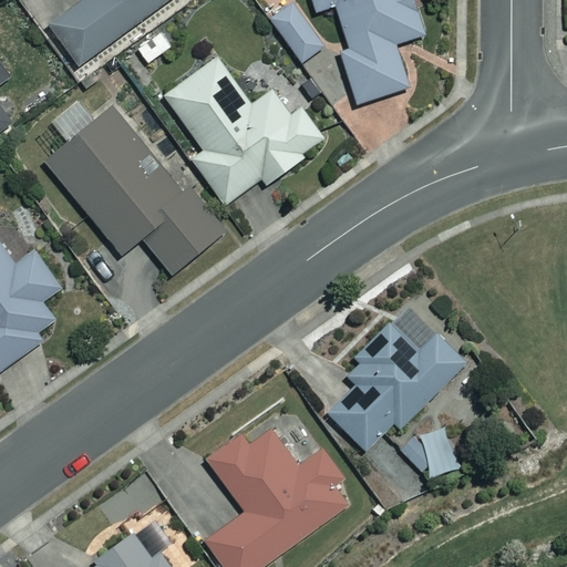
[(81,0),(48,24),(76,64),(165,0),(81,0)]
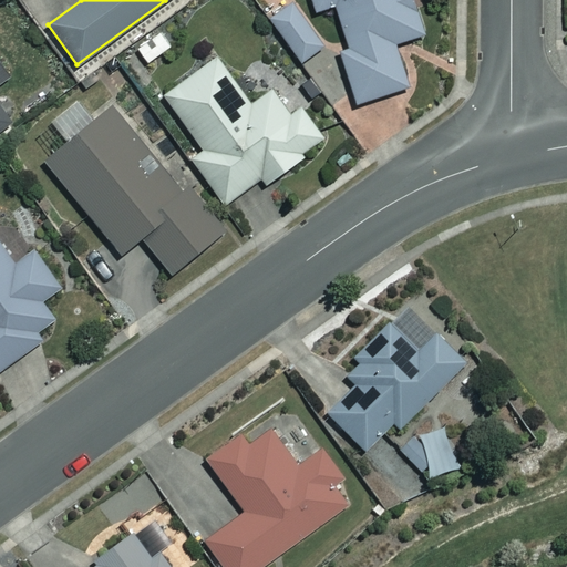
[(322,43),(291,0),(268,17),(299,61),(322,43)]
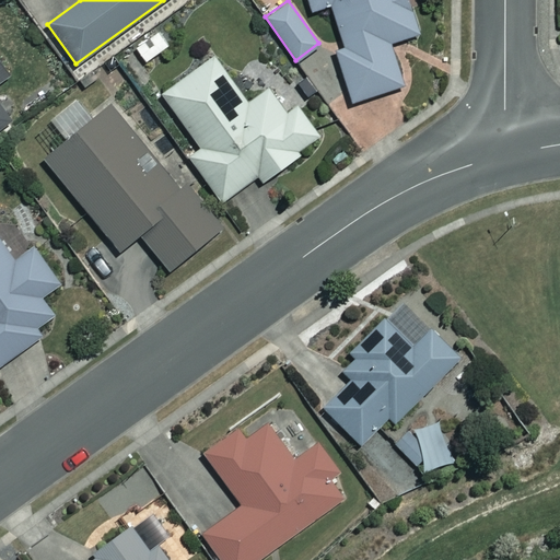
[(416,33),(405,0),(305,0),(310,12),(330,6),(345,48),(337,50),(353,101),(403,85),(388,42),(416,33)]
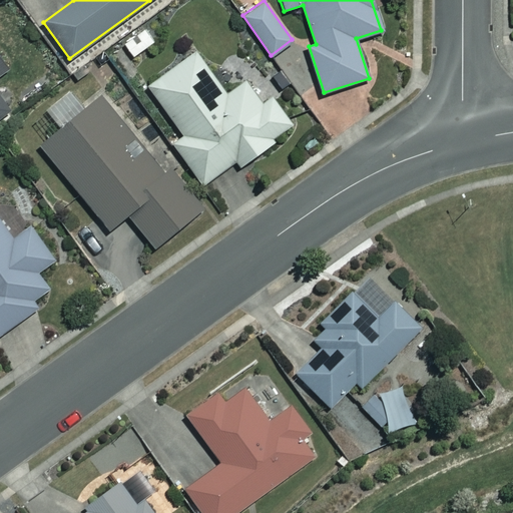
[(225,95),(193,53),(147,89),(183,135),(172,143),(204,184),(236,159),(240,165),(293,124),(271,96),(262,103),(243,81),(225,95)]
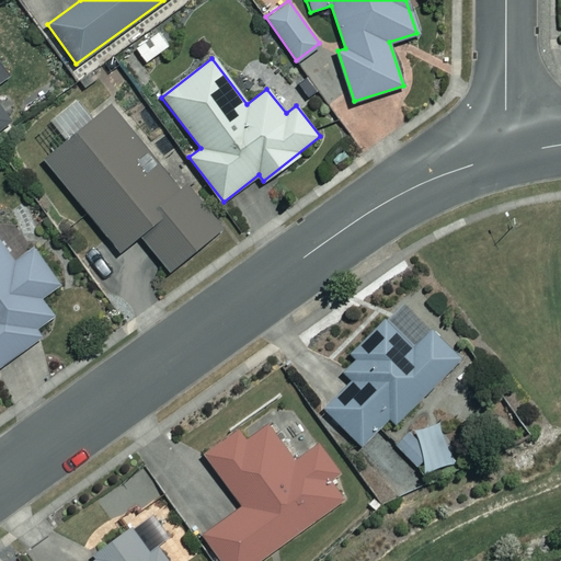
[(95,117),(81,99),(55,118),(68,137),(44,156),(115,251),(136,235),(164,272),(217,231),(183,187),(176,192),(151,159),(139,169),(133,160),(145,150),(111,105),(95,117)]
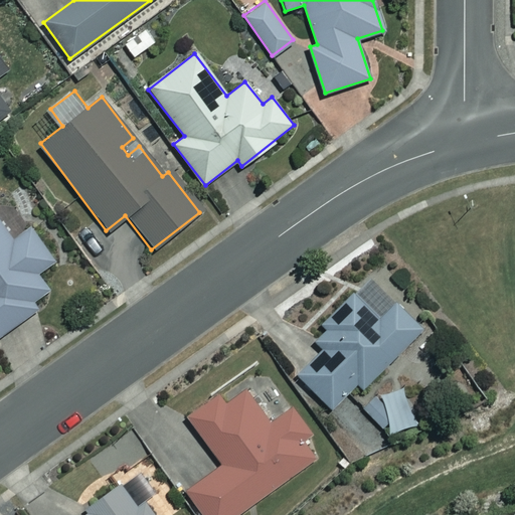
[(0,332),(34,310),(29,302),(47,291),(36,274),(54,263),(32,229),(13,241),(0,221),(0,332)]
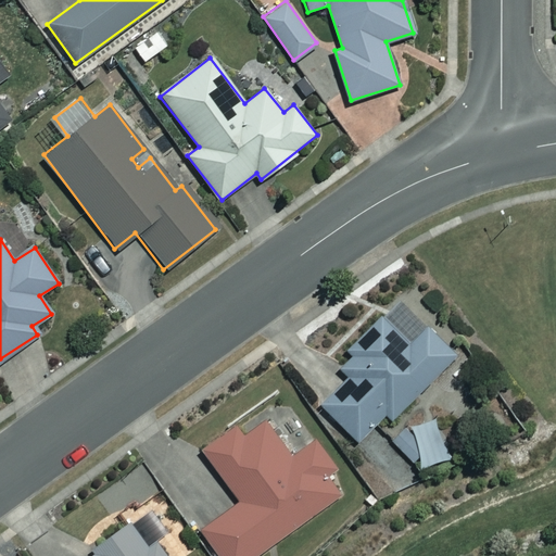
[(349,359),(337,370),(345,379),(320,404),(356,441),(387,411),(392,417),(455,355),(400,298),(343,353),(349,359)]
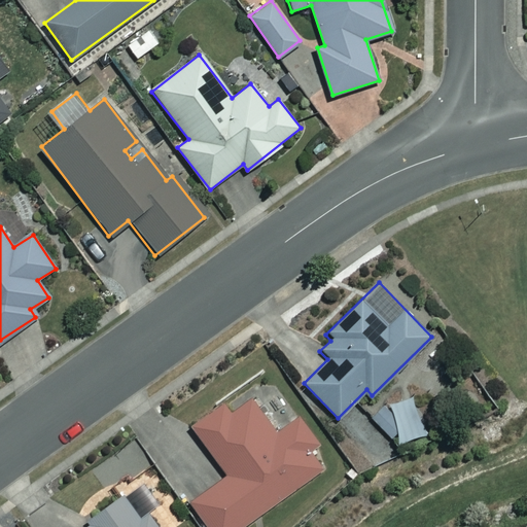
[(311,454),(321,446),(297,413),(273,430),(250,399),(231,414),(223,405),(191,427),(225,475),(189,500),(209,526),(239,526),(321,468),(311,454)]
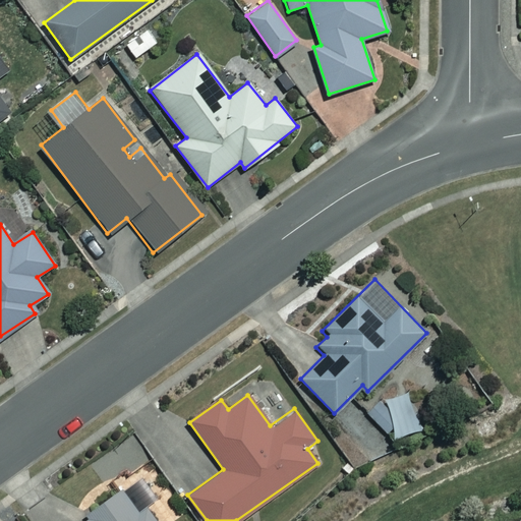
[(408,395),(382,404),(392,436),(418,426),(408,395)]
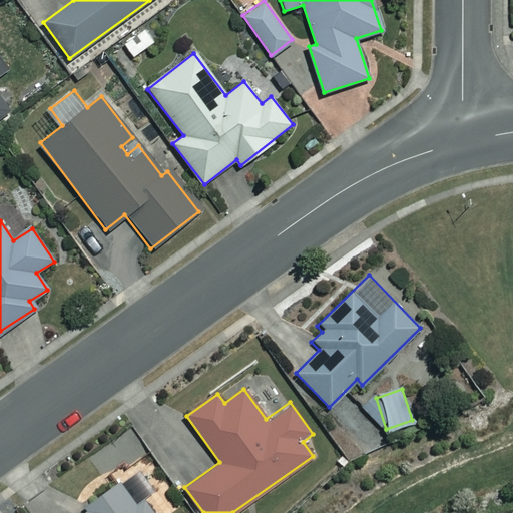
[(141,504),(123,479),(80,508),(83,512),(153,512),(146,501),(141,504)]
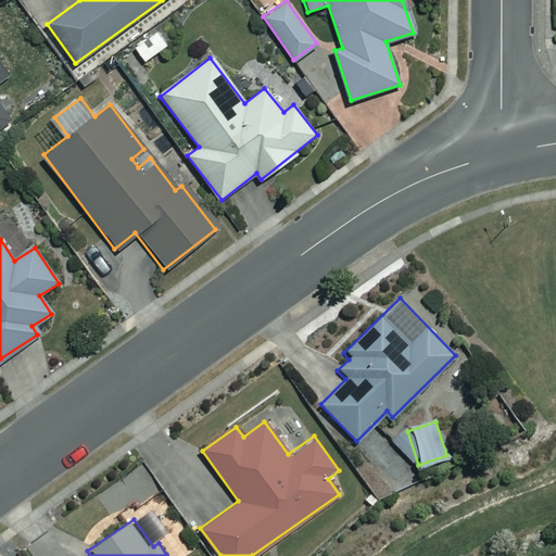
All buildings are outlined.
